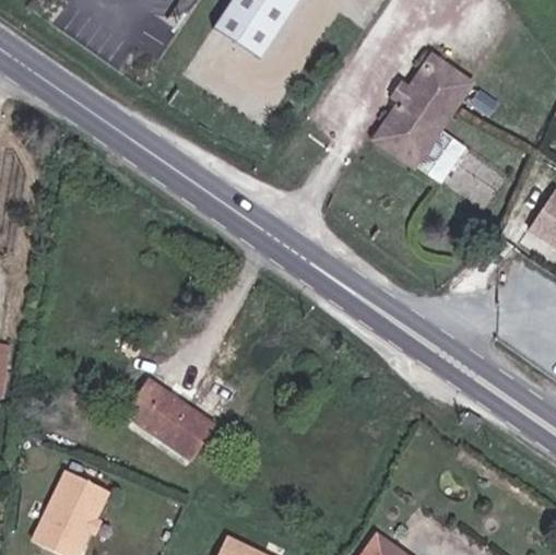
[(240,0),(224,27),(271,57),(306,0),(240,0)]
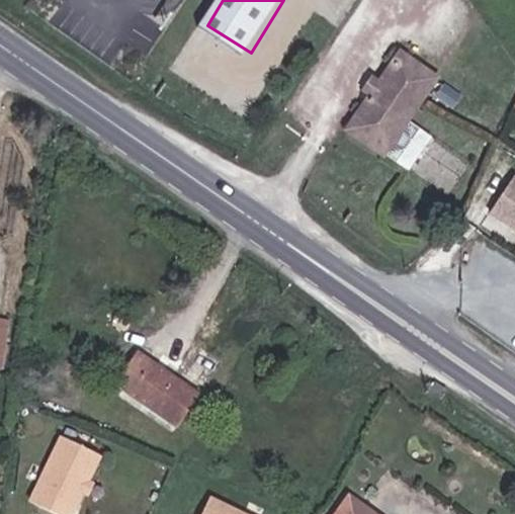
[(402,50),(379,79),(371,90),(346,124),(381,151),(382,149),(406,117),(437,76),(402,50)]
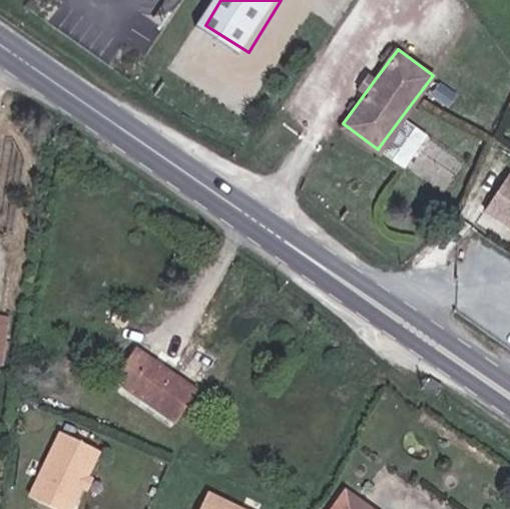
[(368,89),(376,78),(369,73),(361,84),(368,89)]
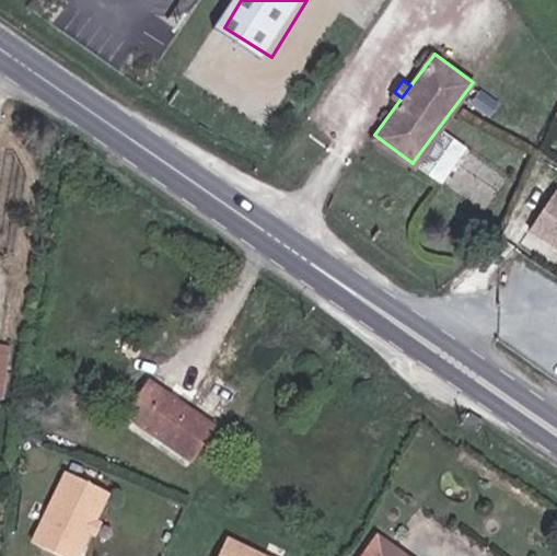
[(439,127),(414,161),(440,181),(465,147),(439,127)]
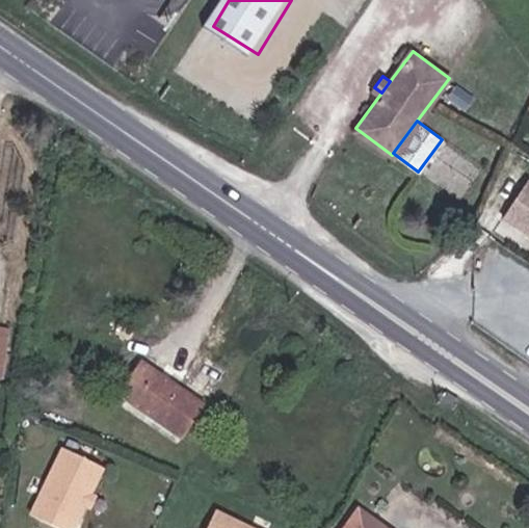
[(528,173),(528,174),(501,215),(528,234),(528,173)]
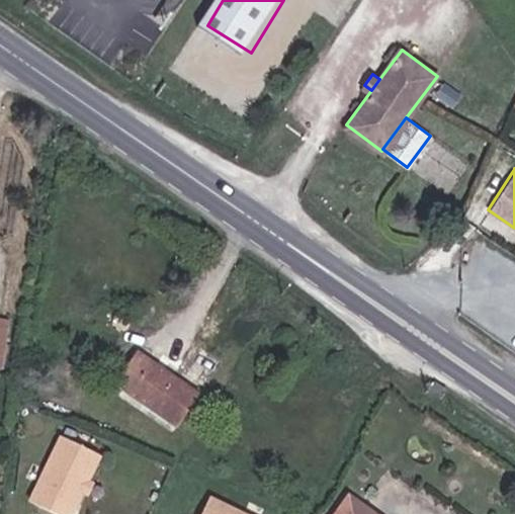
[(111,380),(174,425),(196,392),(134,348),(111,380)]
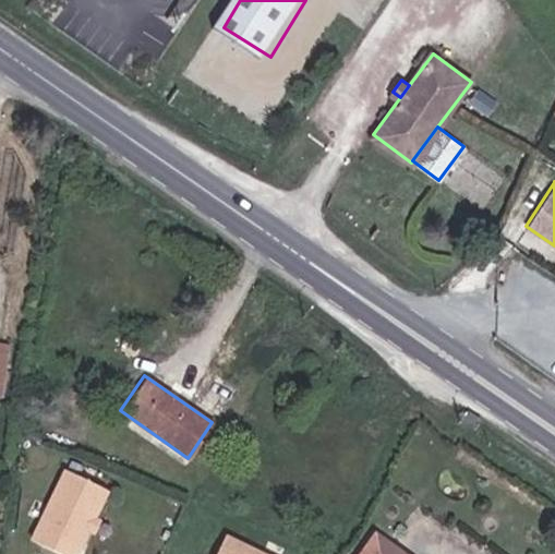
[(74,553),(107,488),(64,468),(31,538),(64,553),(74,553)]
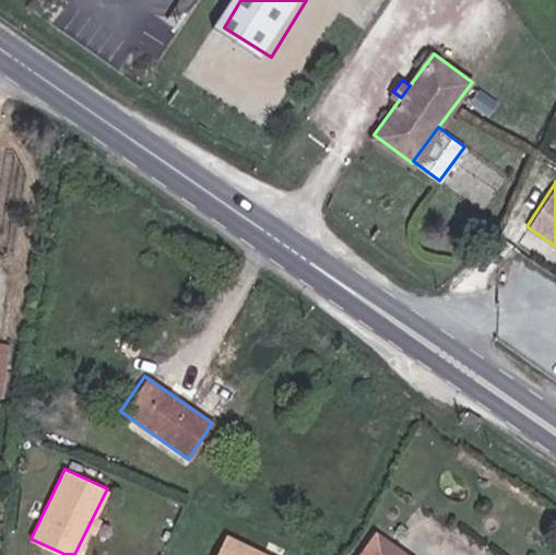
[(268,554),(226,534),(215,554),(268,554)]
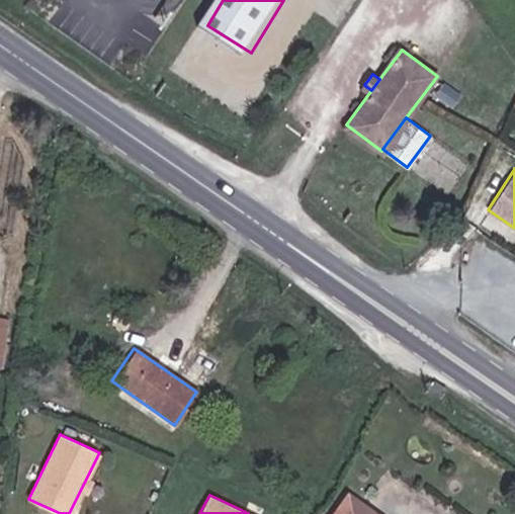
[(372,513),(345,495),(331,513),(372,513)]
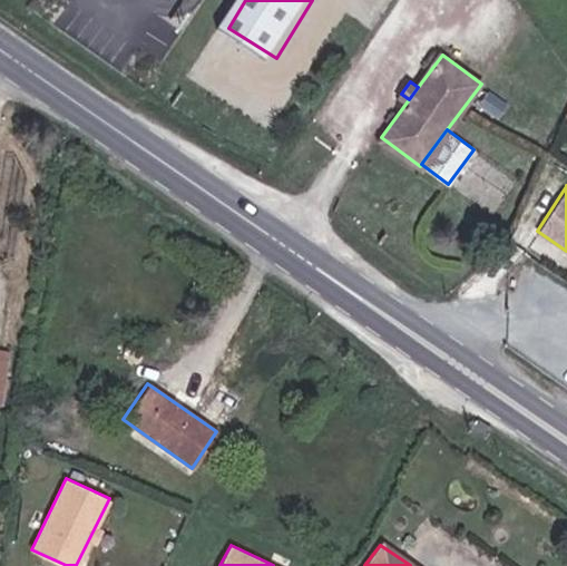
All buildings are outlined.
